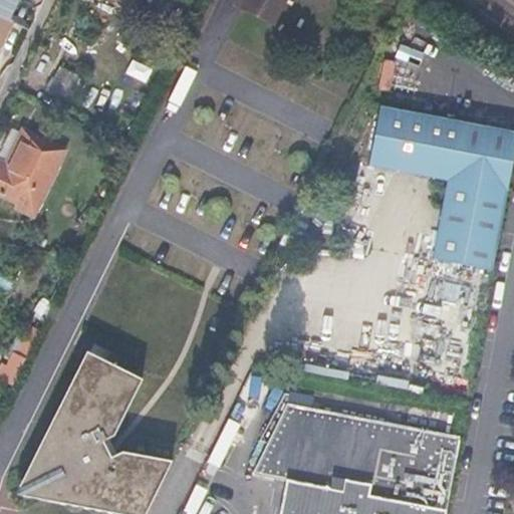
[(15,0),(0,0),(0,18),(5,21),(15,0)]
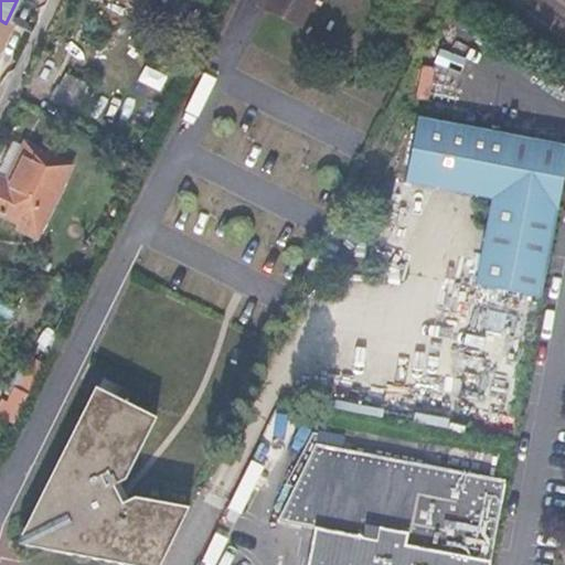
[(262,0),(259,4),(304,25),(315,0),(262,0)]
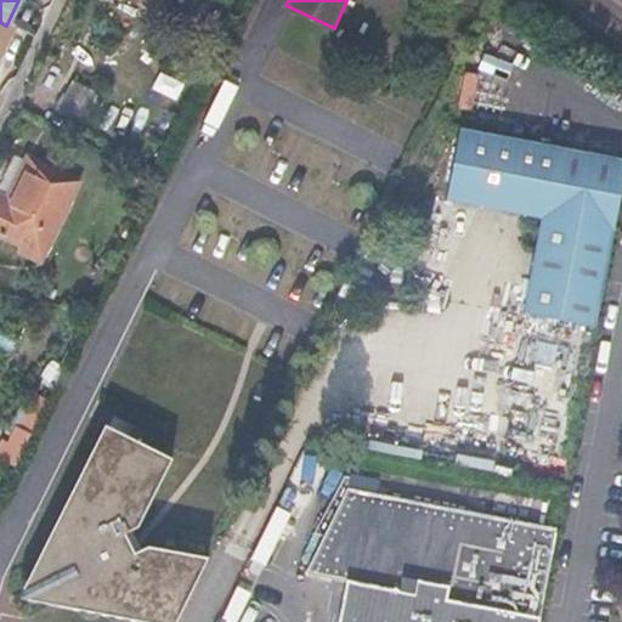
[(6,26),(0,22),(0,60),(15,30),(6,26)]
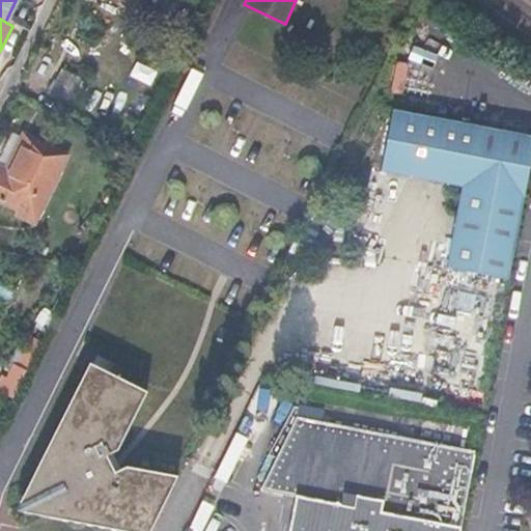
[(432,60),(437,43),(412,35),(407,54),(432,60)]
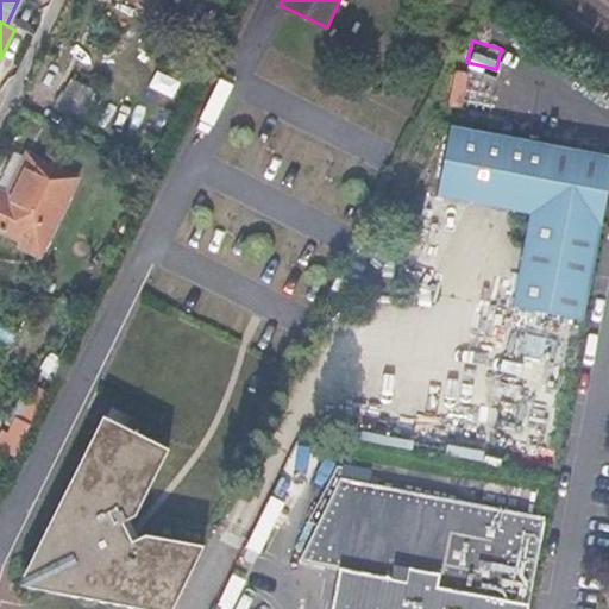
[(98,88),(76,79),(60,112),(81,123),(98,88)]
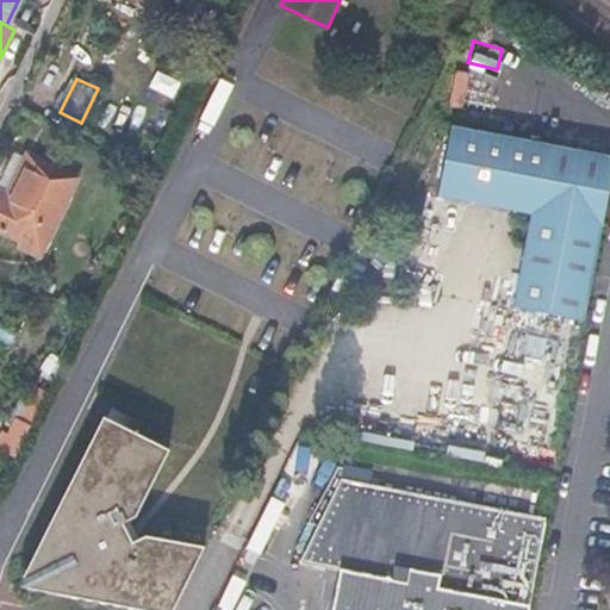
[(479,94),(480,120),(527,119),(527,132),(571,131),(570,92),(479,94)]
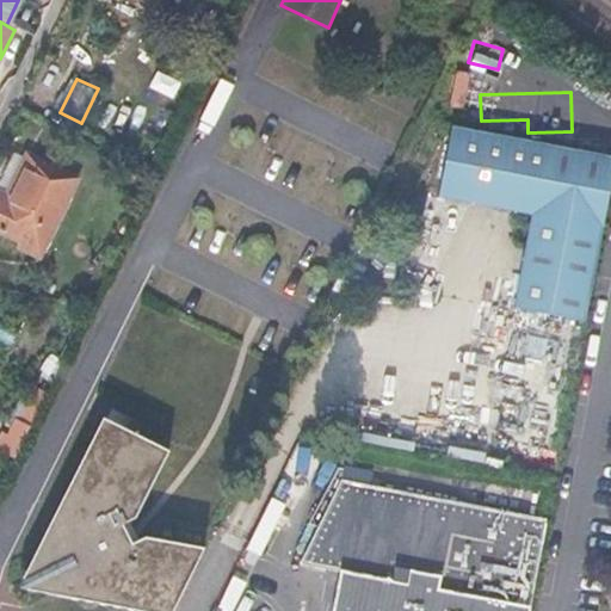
[(610,195),(610,158),(452,124),(452,128),(438,198),(532,217),(513,312),(585,326),(610,195)]
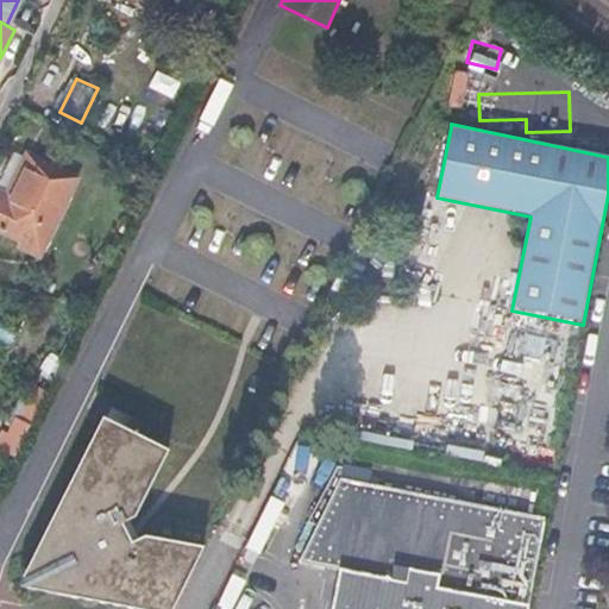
[(11,192),(5,188),(0,196),(0,231),(22,242),(32,221),(52,231),(79,180),(29,155),(11,192)]
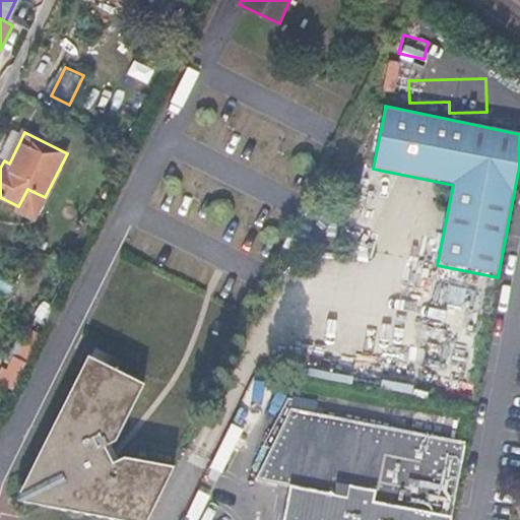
[(45,197),(27,189),(18,206),(37,215),(45,197)]
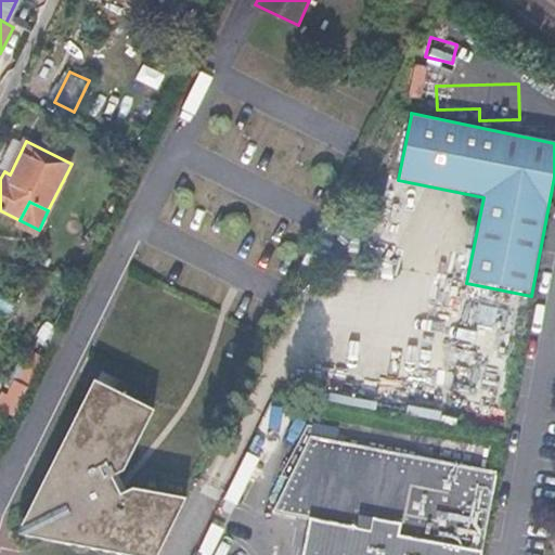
[(460,328),(454,385),(487,388),(495,307),(480,305),(477,330),(460,328)]
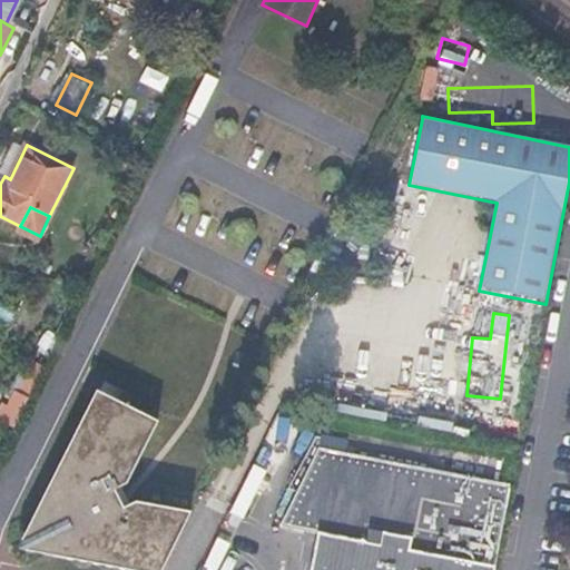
[(150,436),(88,406),(32,522),(47,530),(43,534),(39,534),(35,537),(31,539),(28,543),(26,549),(25,554),(27,561),(30,566),(35,568),(40,569),(48,569),(53,567),(58,562),(61,558),(67,559),(66,569),(160,569),(188,514),(135,512),(126,523),(110,510),(120,500),(150,436)]
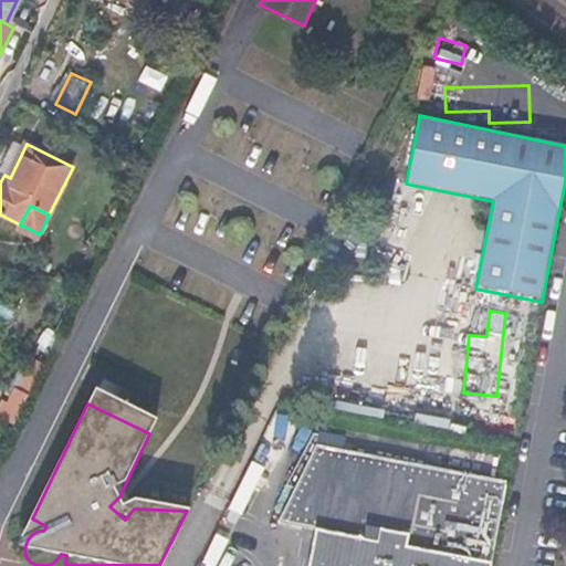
[(313,525),(326,527),(320,565),(488,565),(505,482),(315,446),(279,520),(313,525)]
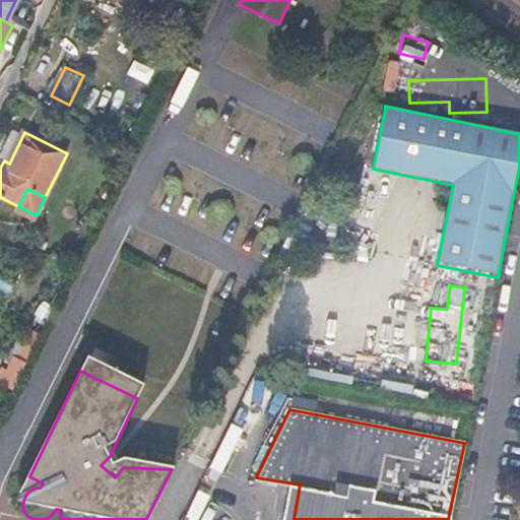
[(294,519),(300,484),(287,482),(279,519),(294,519)]
